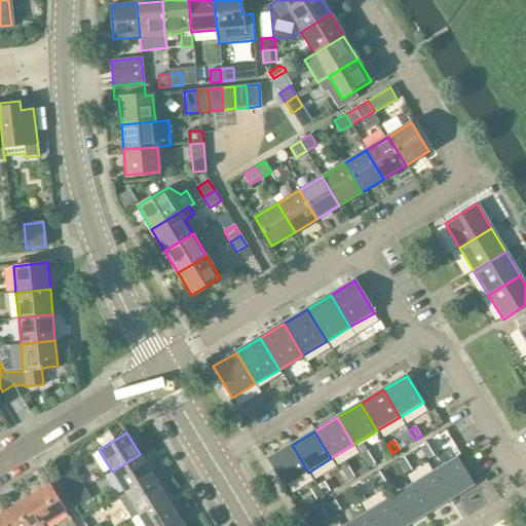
[(420,447),(427,460),(434,456),(426,444),(420,447)]
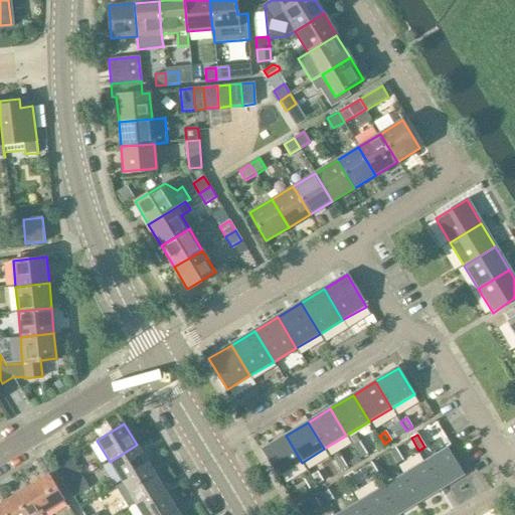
[(302,463),(286,436),(263,450),(279,476),(302,463)]
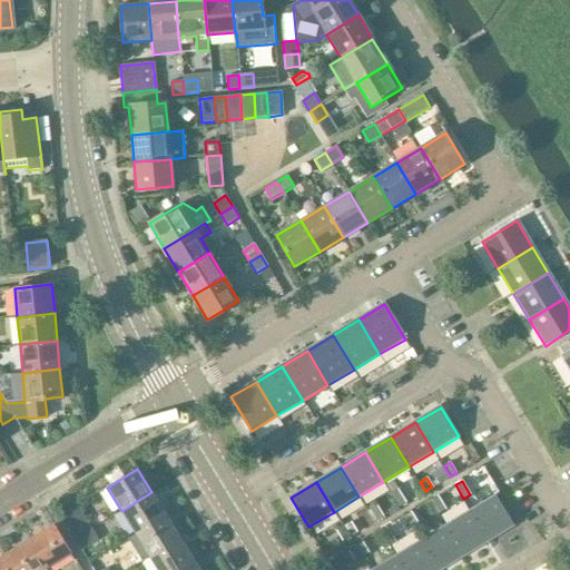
[(391,493),(399,507),(406,502),(397,489),(391,493)]
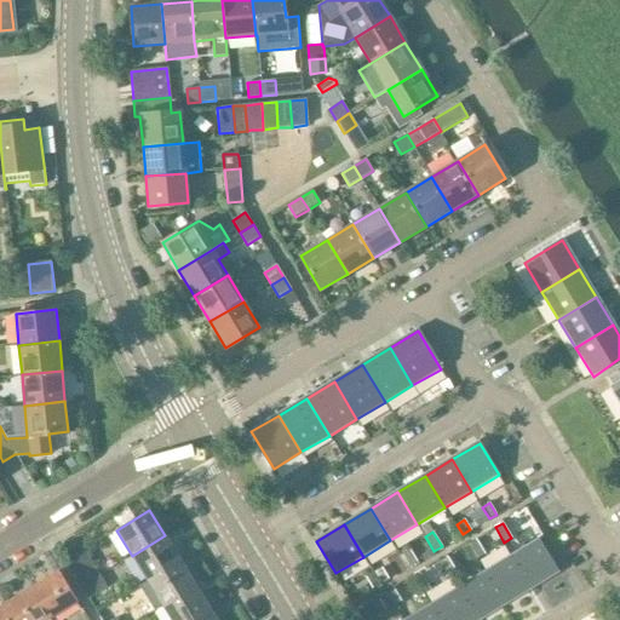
[(132,556),(148,581),(179,561),(165,535),(132,556)]
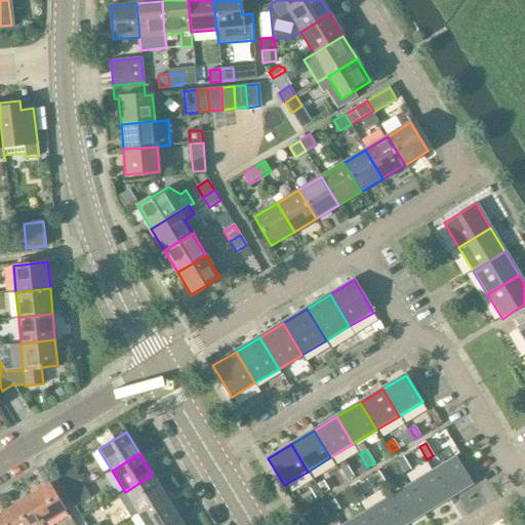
[(397,460),(404,473),(411,469),(403,456),(397,460)]
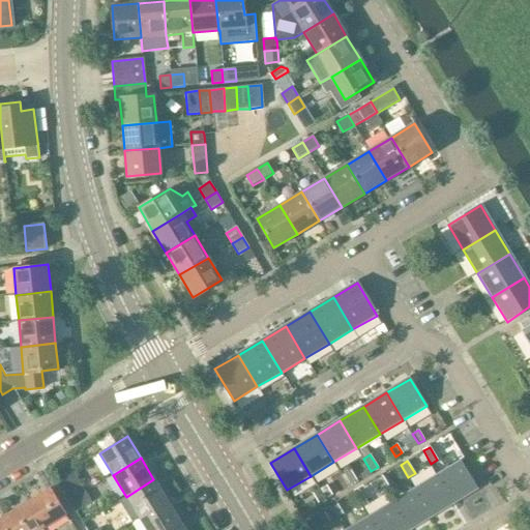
[(461,463),(437,476),(453,504),(477,490),(461,463)]
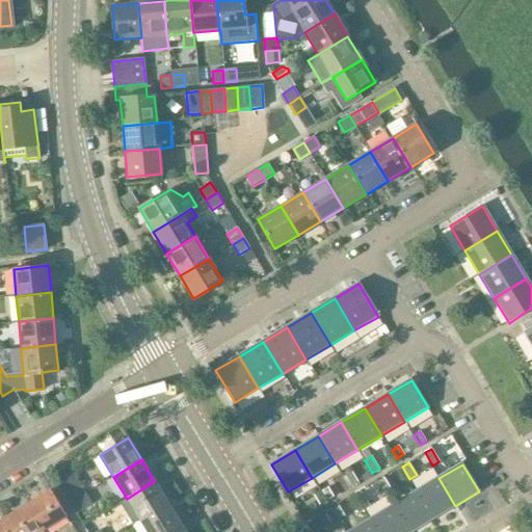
[(344,473),(351,485),(357,481),(350,469),(344,473)]
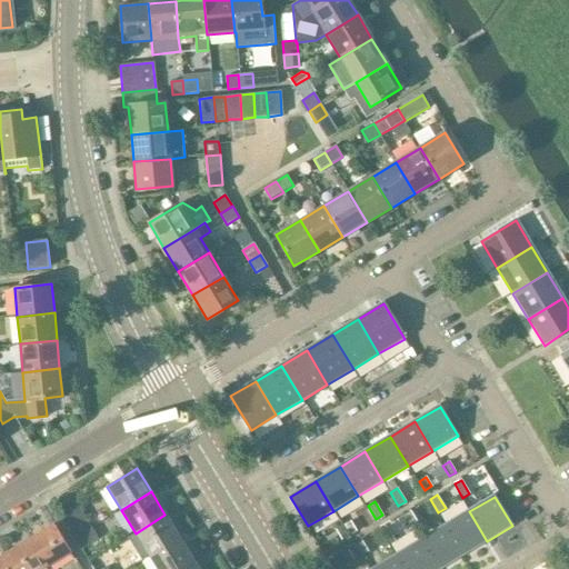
[(59,515),(75,540),(92,529),(77,503),(59,515)]
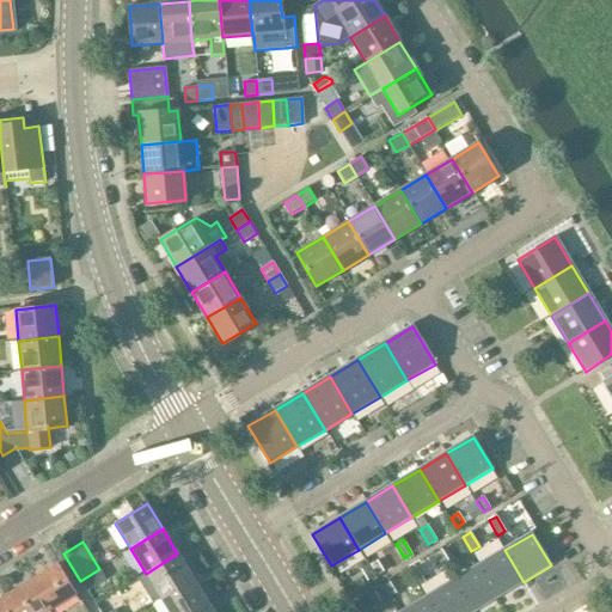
[(435,554),(441,565),(448,561),(442,550),(435,554)]
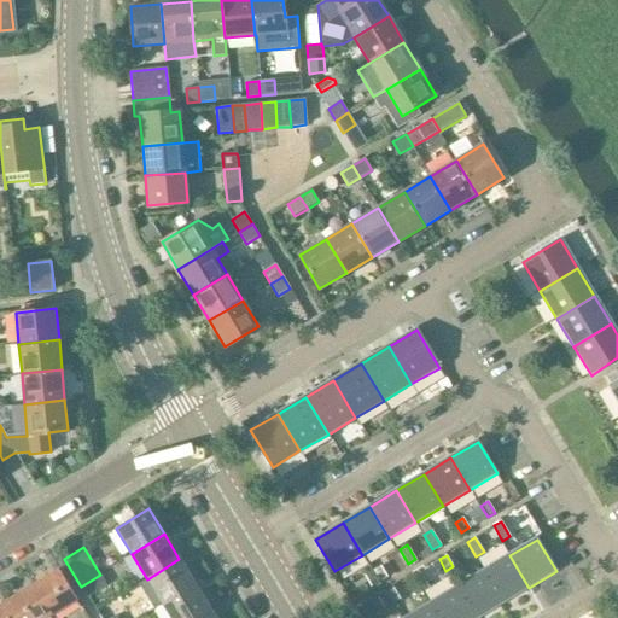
[(509,555),(483,571),(502,604),(529,588),(509,555)]
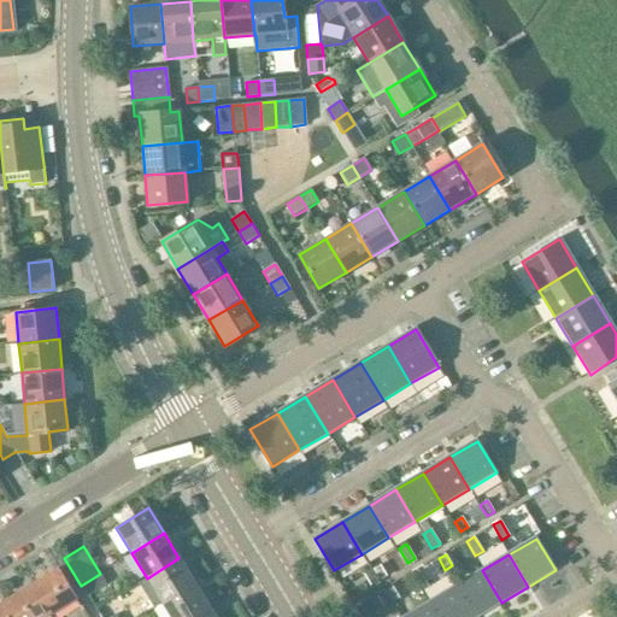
[(147,579),(163,604),(194,583),(178,558),(147,579)]
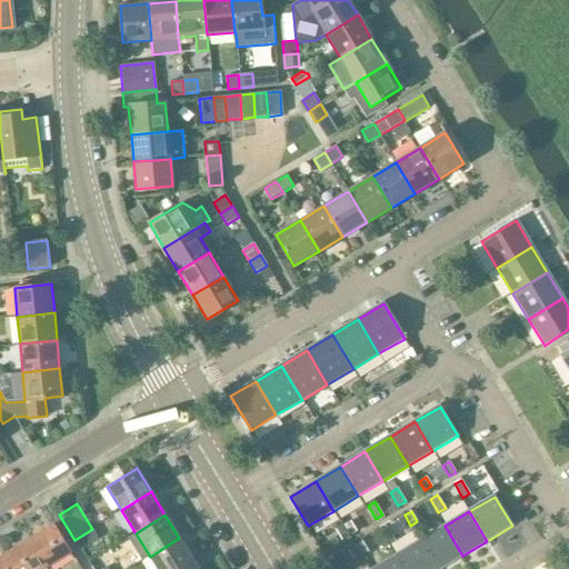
[(343,526),(350,535),(357,531),(351,521),(343,526)]
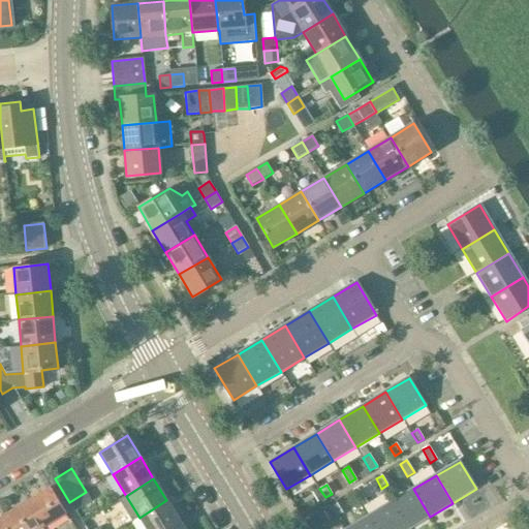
[(50,488),(29,500),(44,527),(66,515),(50,488)]
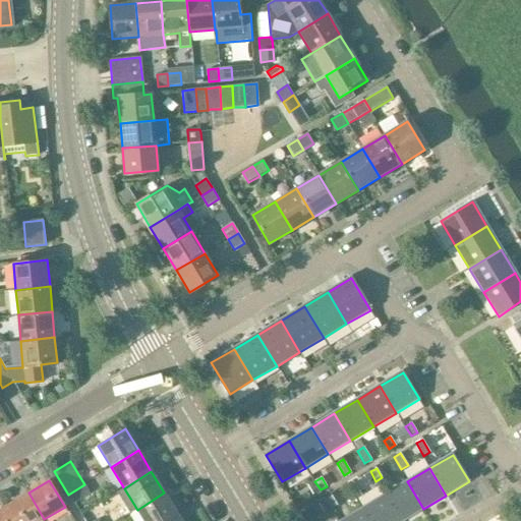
[(313,495),(321,489),(314,481),(307,485),(313,495)]
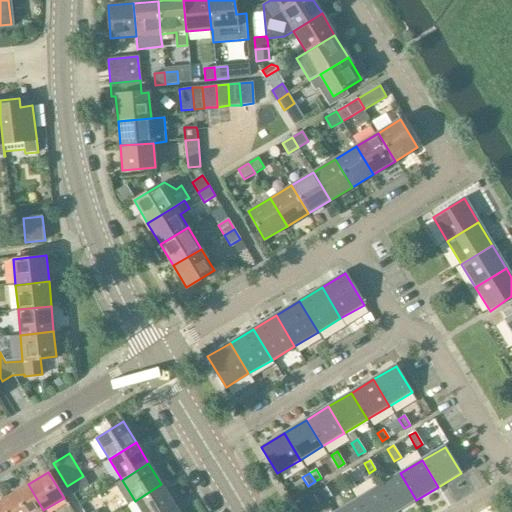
[(400,473),(378,487),(392,511),(395,511),(416,500),(400,473)]
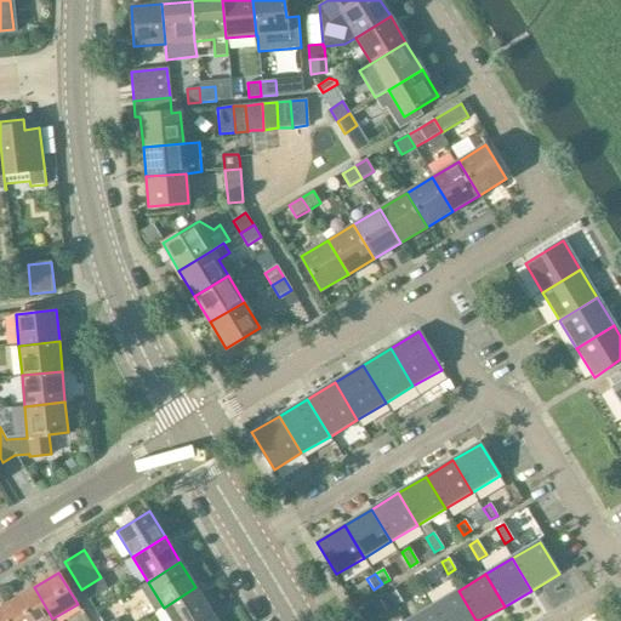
[(415,580),(425,594),(431,591),(422,575),(415,580)]
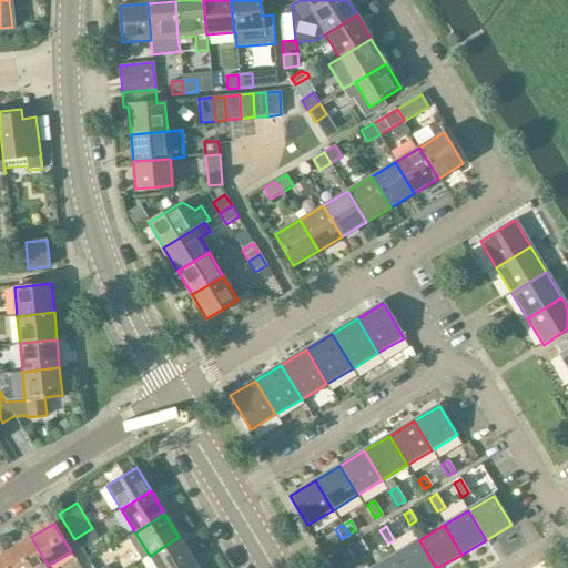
[(92,528),(74,539),(80,549),(98,538),(92,528)]
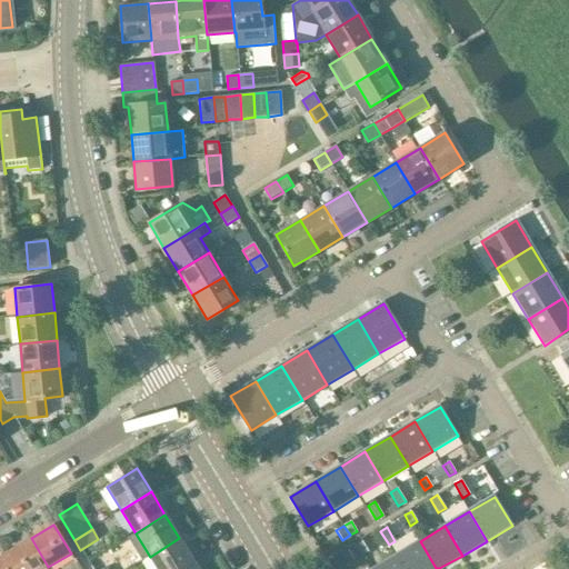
[(31,538),(8,552),(17,568),(45,568),(48,567),(31,538)]
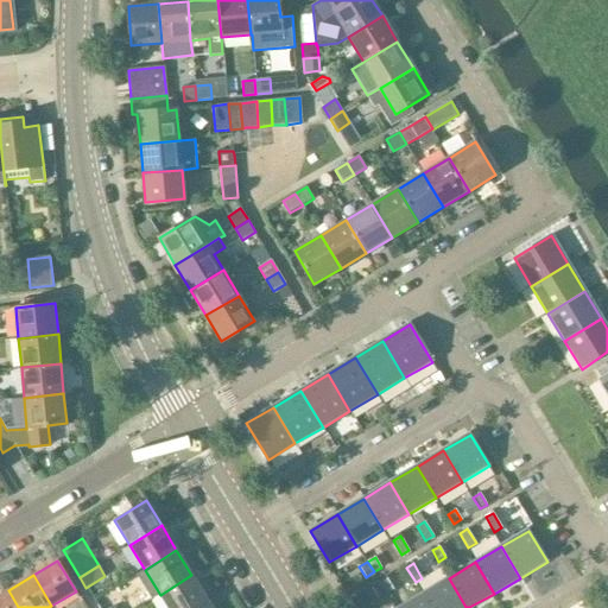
[(160,595),(168,607),(192,607),(207,600),(191,575),(160,595)]
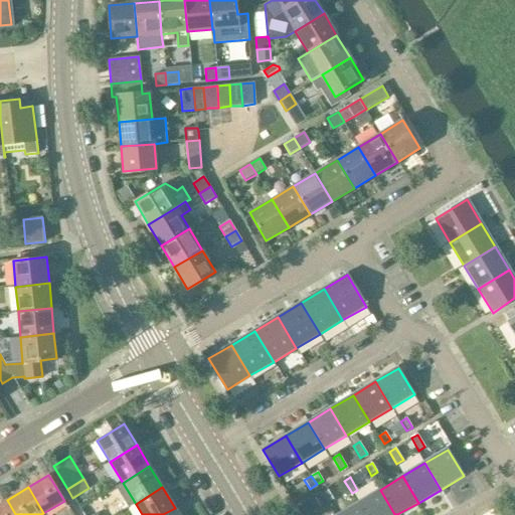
[(328,490),(322,494),(327,503),(334,499),(328,490)]
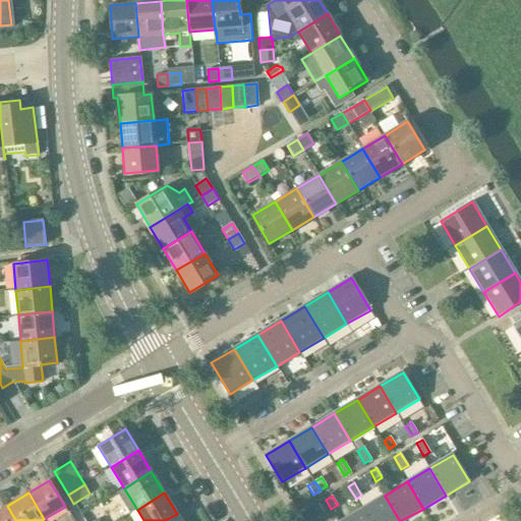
[(399,520),(385,496),(361,509),(367,520),(399,520)]
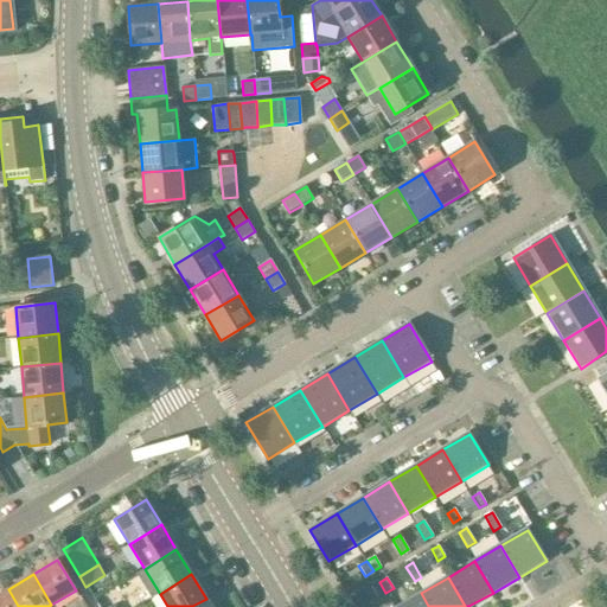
[(385,593),(379,582),(372,587),(378,598),(385,593)]
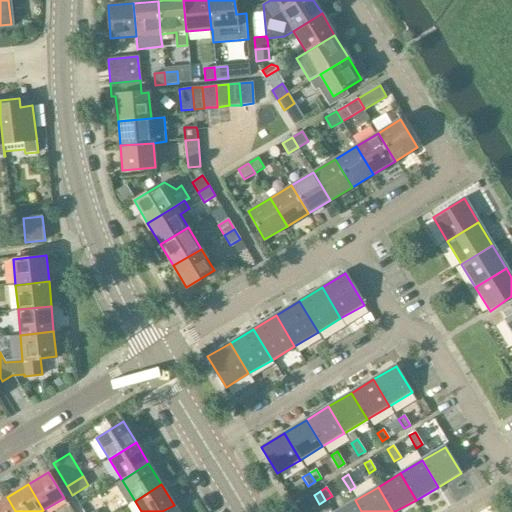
[(15,511),(7,497),(0,501),(0,511),(15,511)]
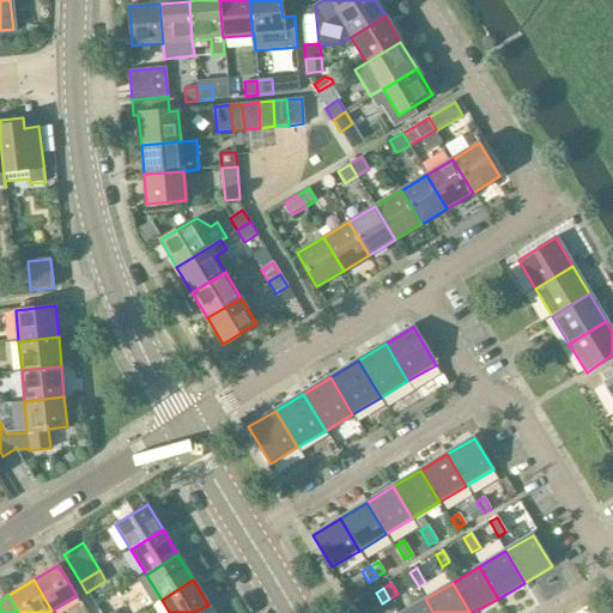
[(365,595),(352,602),(358,612),(365,612),(374,608),(365,595)]
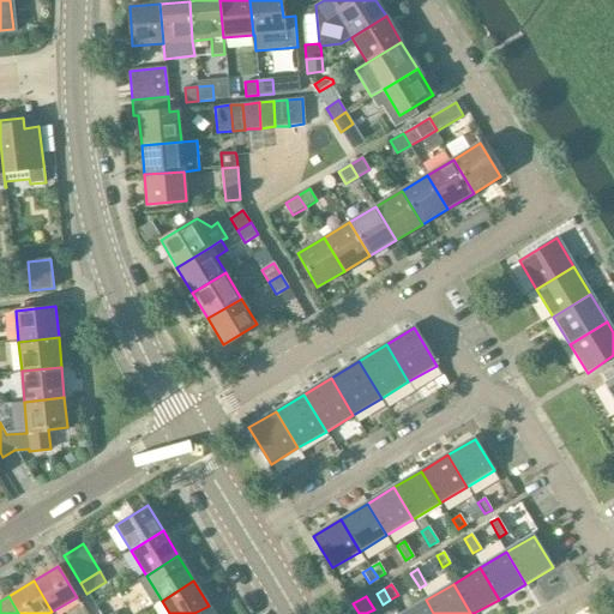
[(433,613),(426,600),(402,613),(433,613)]
